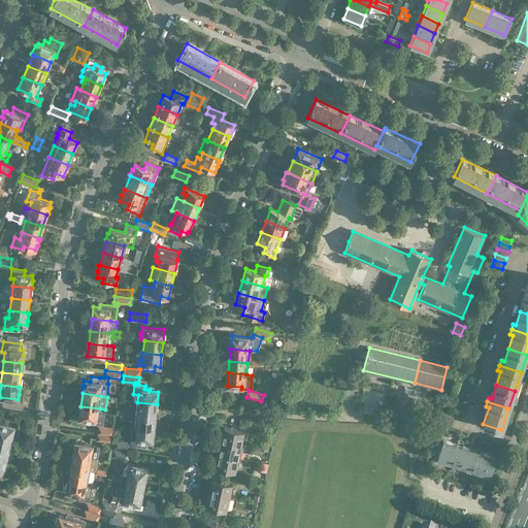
[(137,402),(136,415),(155,417),(157,404),(137,402)]
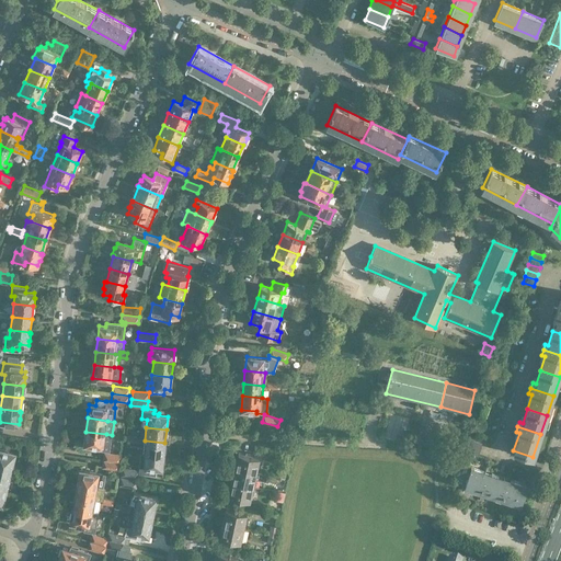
[(84,432),(83,439),(84,439),(84,445),(92,446),(92,450),(100,450),(110,451),(112,435),(106,434),(86,432),(84,432)]
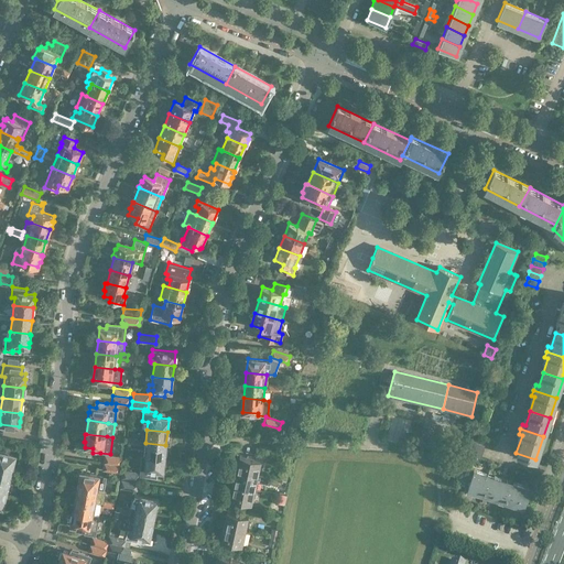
[(472,447),(483,452),(485,445),(479,443),(481,437),(475,435),(472,447)]
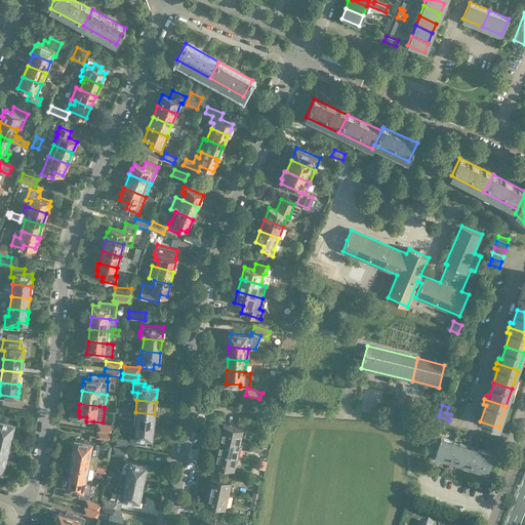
[(134,423),(153,427),(154,414),(135,412),(134,423)]
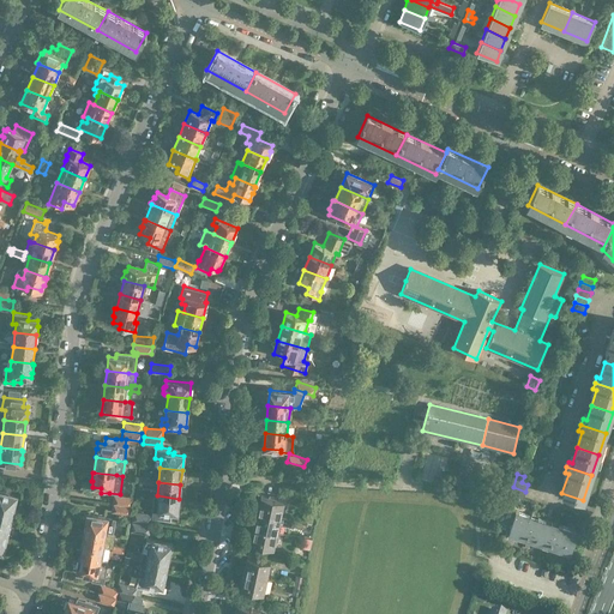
[(525,492),(513,487),(511,494),(523,498),(525,492)]
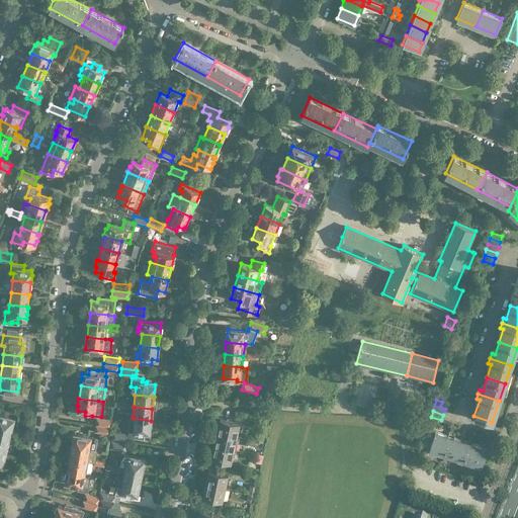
[(0,428),(11,431),(14,418),(0,415),(0,428)]
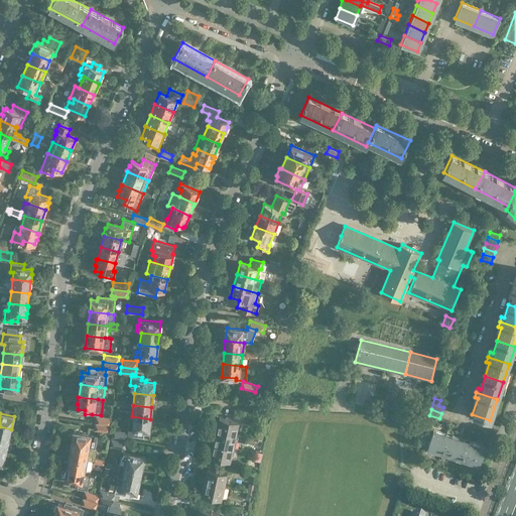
[(95,424),(112,426),(113,418),(97,416),(95,424)]
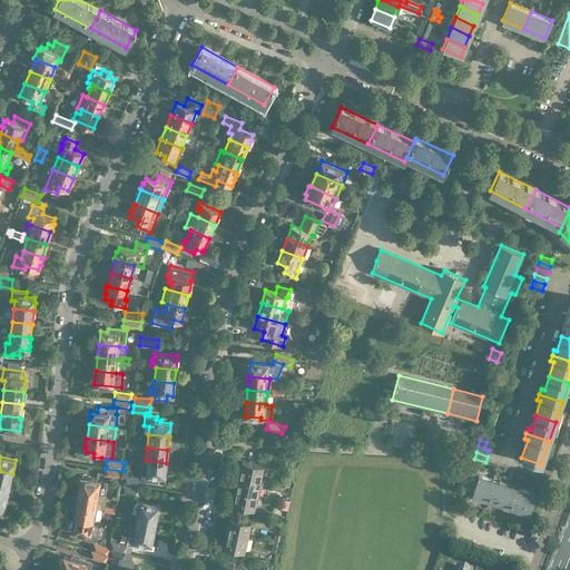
[(143,460),(140,478),(141,478),(141,482),(158,483),(159,475),(165,477),(165,471),(166,471),(167,464),(166,463),(146,460),(143,460)]
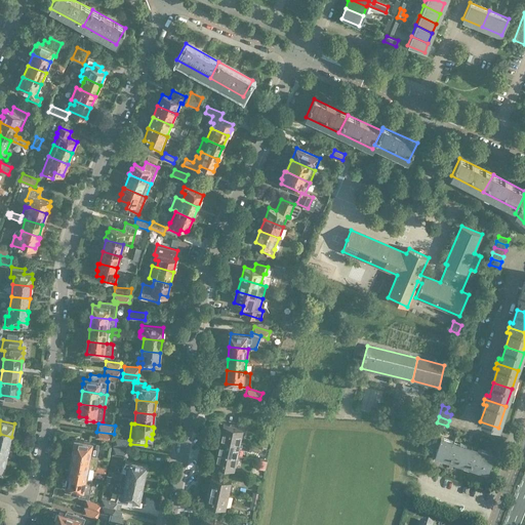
[(220,437),(240,442),(243,429),(224,423),(220,437)]
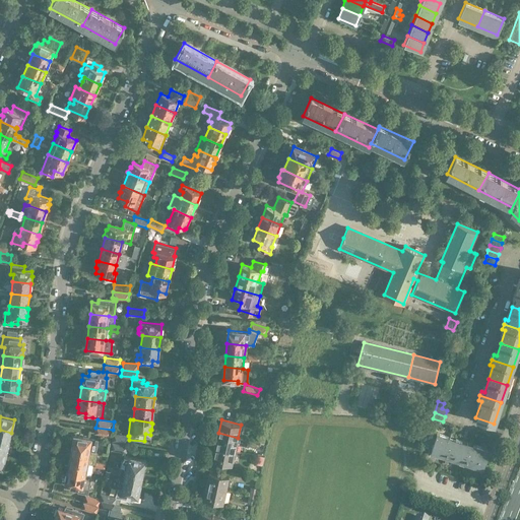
[(0,442),(8,444),(11,433),(0,430),(0,442)]
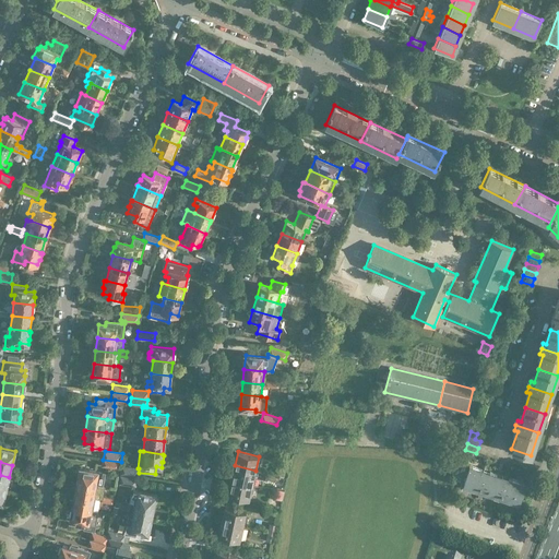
[(120,474),(138,476),(139,473),(139,468),(121,465),(120,474)]
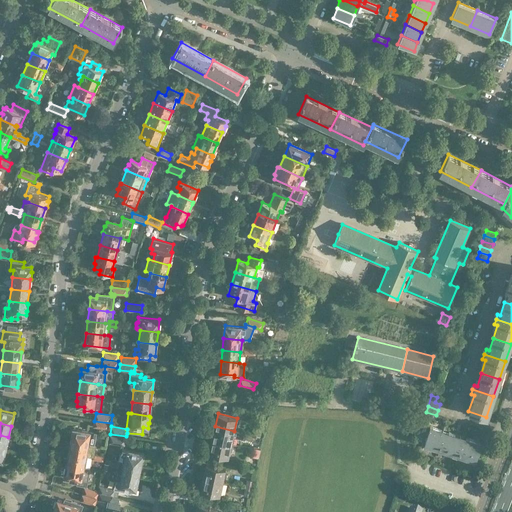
[(234,431),(215,426),(212,440),(231,444),(234,431)]
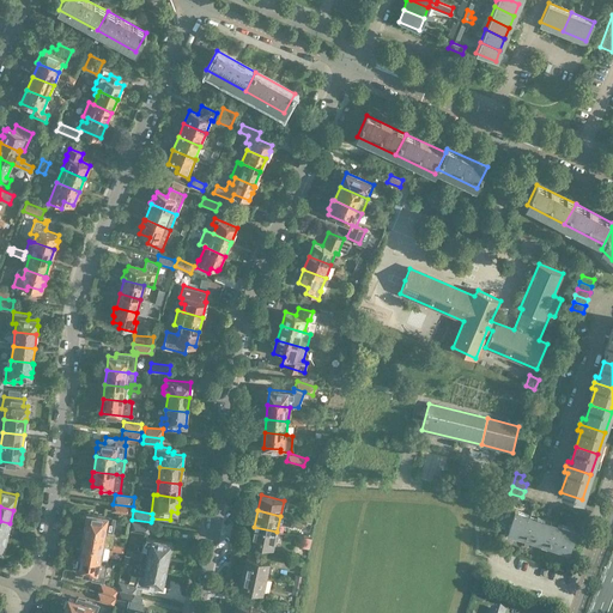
[(515,510),(508,533),(523,538),(536,542),(550,546),(569,553),(576,530),(557,523),(556,529),(542,526),(528,521),(530,515),(515,510)]
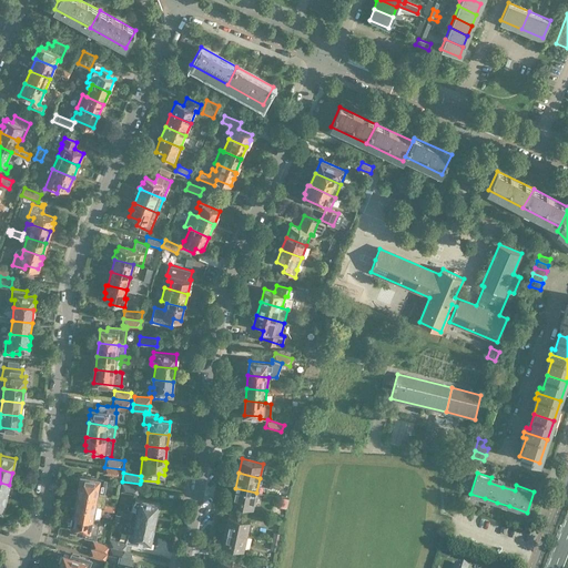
[(81,476),(79,490),(99,494),(104,495),(107,480),(104,480),(81,476)]
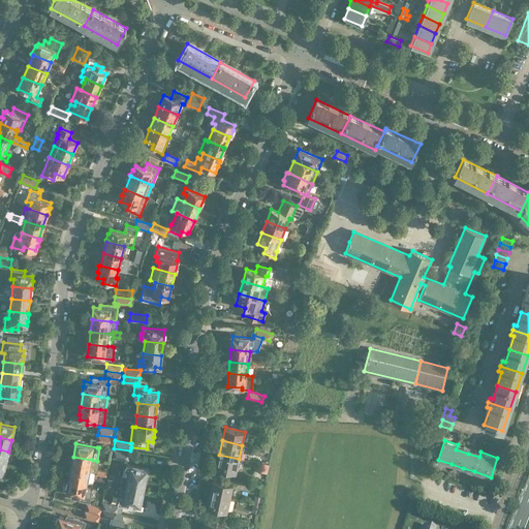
[(260,449),(249,446),(248,454),(259,456),(260,449)]
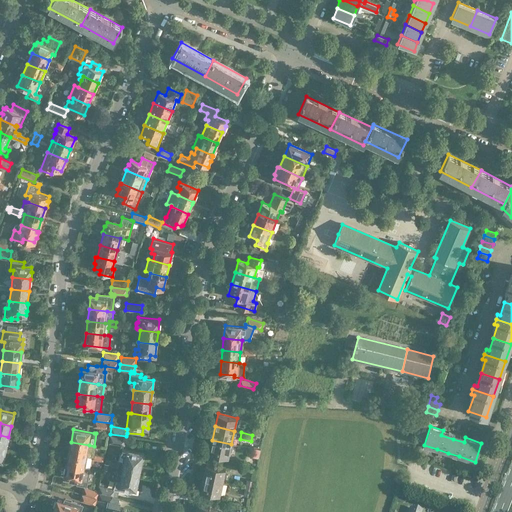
[(109,442),(125,445),(126,438),(110,436),(109,442)]
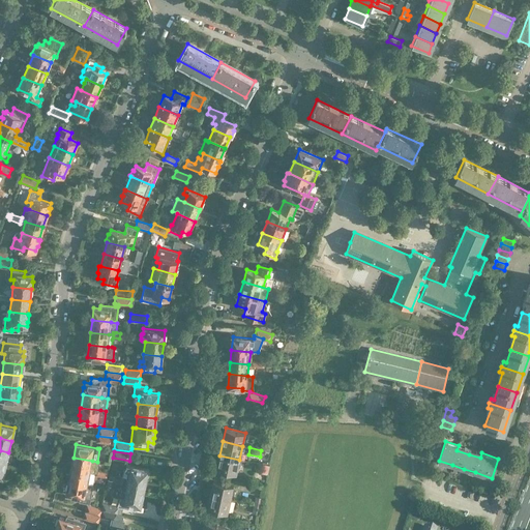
[(239,460),(219,455),(216,469),(236,474),(239,460)]
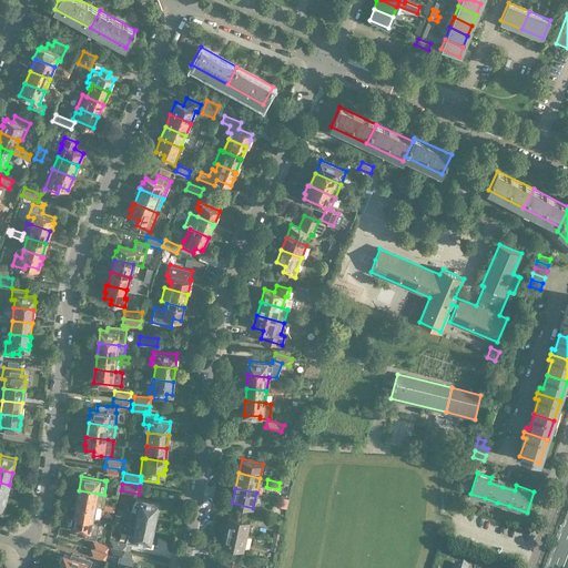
[(79,490),(77,503),(97,506),(101,507),(102,505),(103,505),(104,495),(99,494),(79,490)]
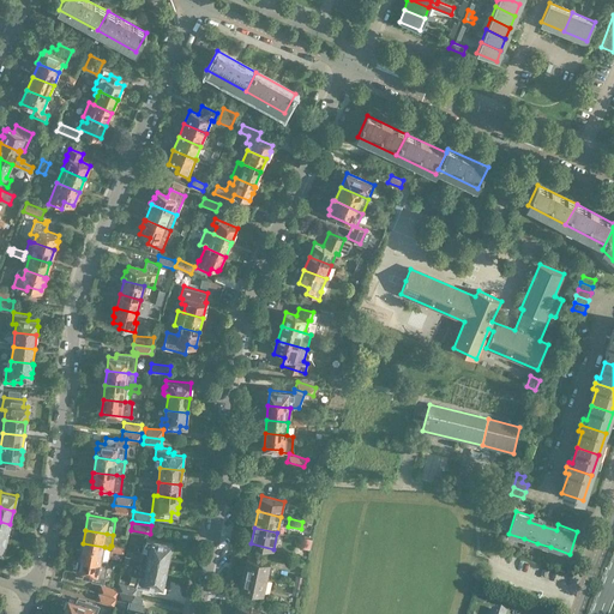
[(148,553),(168,558),(172,545),(146,539),(145,545),(143,543),(142,553),(146,554),(148,553)]
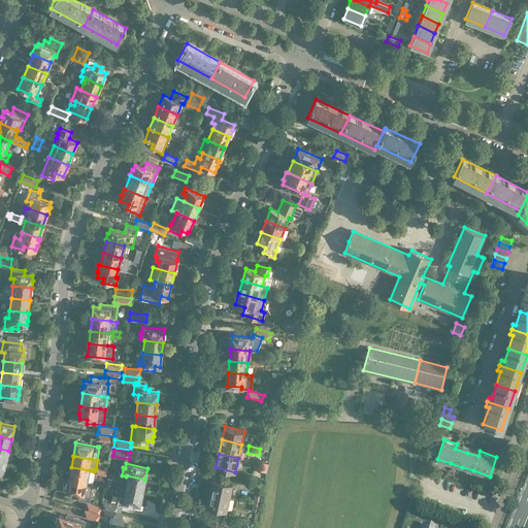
[(71,467),(69,480),(88,483),(93,484),(94,473),(94,471),(90,470),(71,467)]
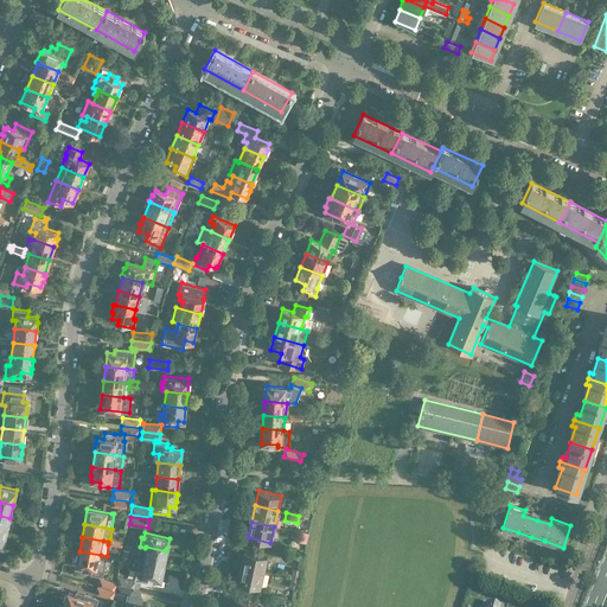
[(141,561),(164,566),(166,551),(146,547),(145,548),(141,561)]
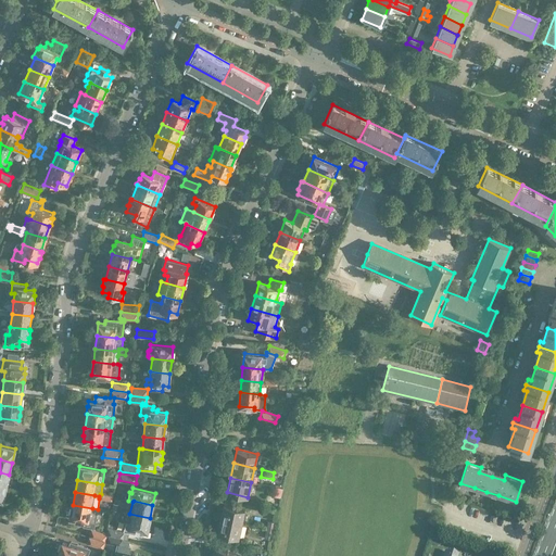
[(73,505),(71,518),(84,520),(83,527),(95,528),(98,509),(92,508),(73,505)]
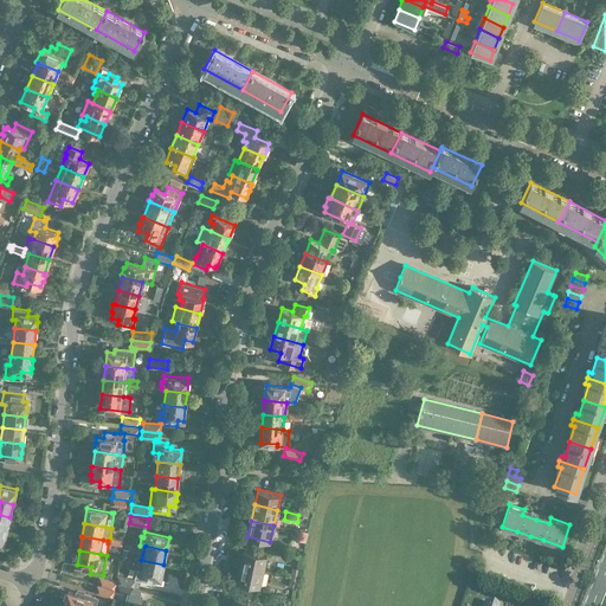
[(240,566),(263,571),(266,555),(244,550),(240,566)]
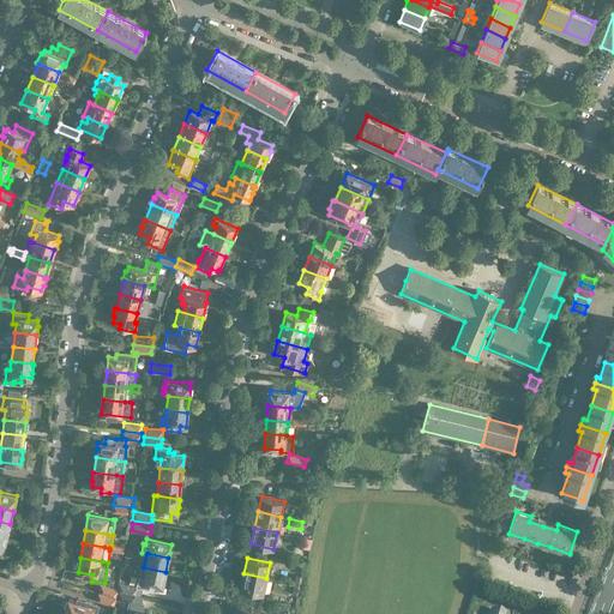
[(140,566),(136,587),(156,590),(157,585),(162,587),(166,572),(143,567),(140,566)]
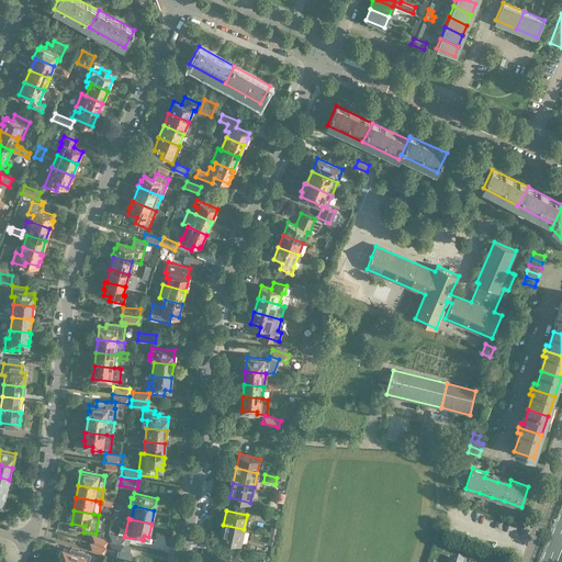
[(244,529),(223,525),(220,540),(240,544),(244,529)]
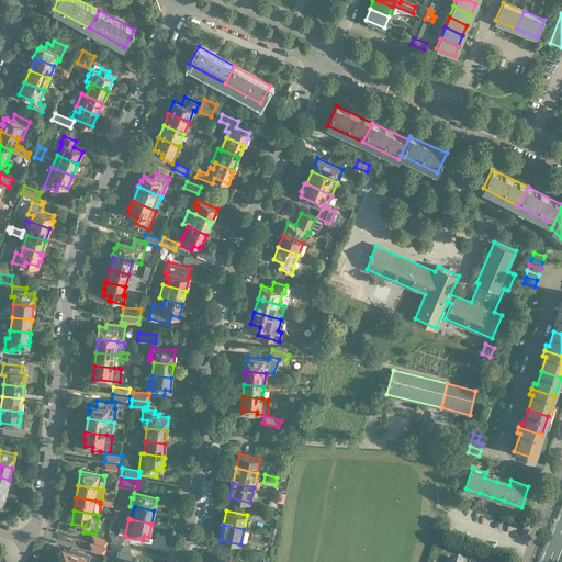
[(109,541),(124,546),(126,538),(111,534),(109,541)]
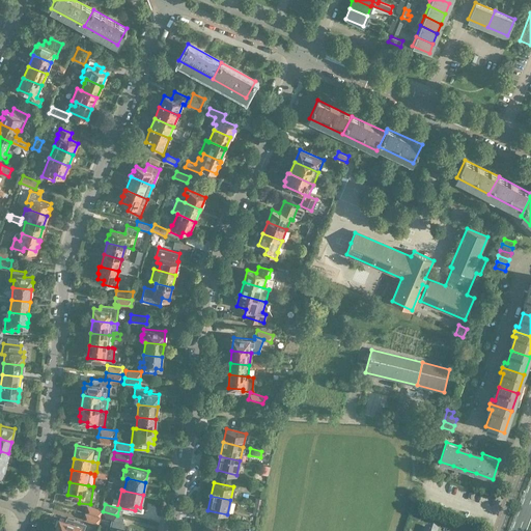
[(85,512),(101,518),(103,509),(87,505),(85,512)]
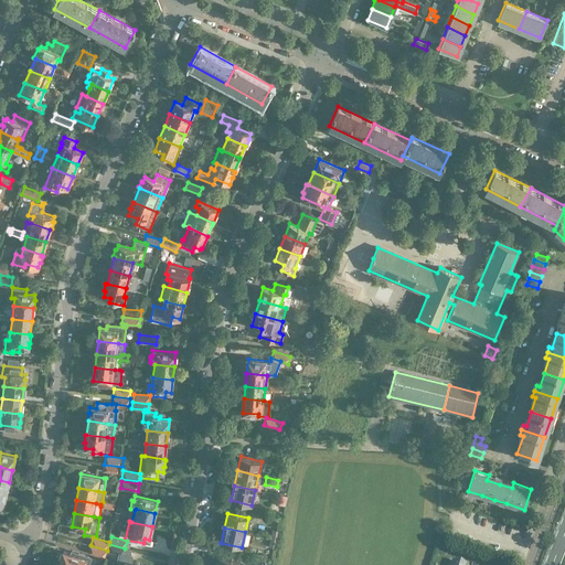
[(125,548),(109,544),(108,551),(124,554),(125,548)]
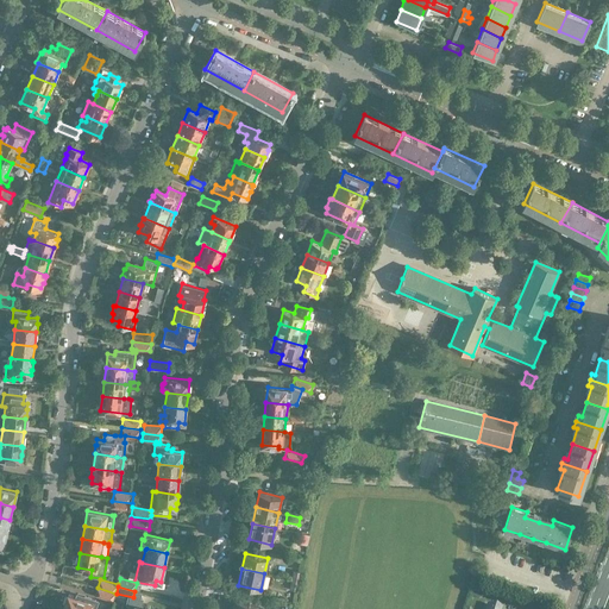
[(115,594),(98,588),(95,595),(114,601),(115,594)]
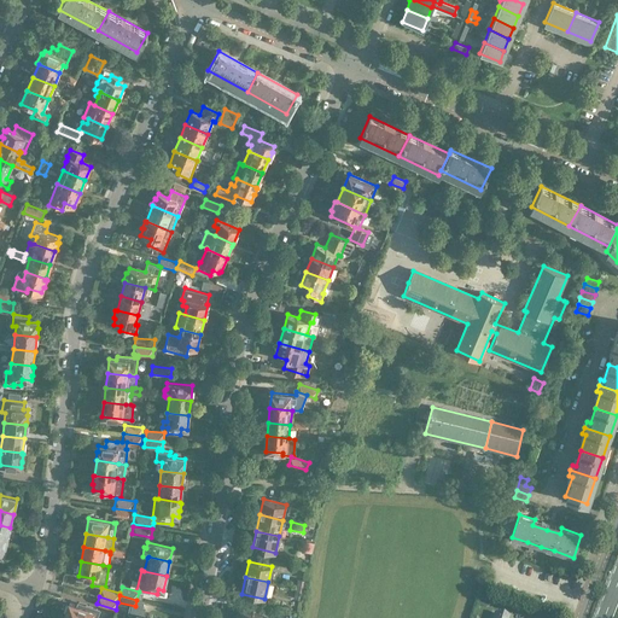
[(69,604),(64,616),(71,617),(97,617),(100,610),(77,602),(76,606),(69,604)]
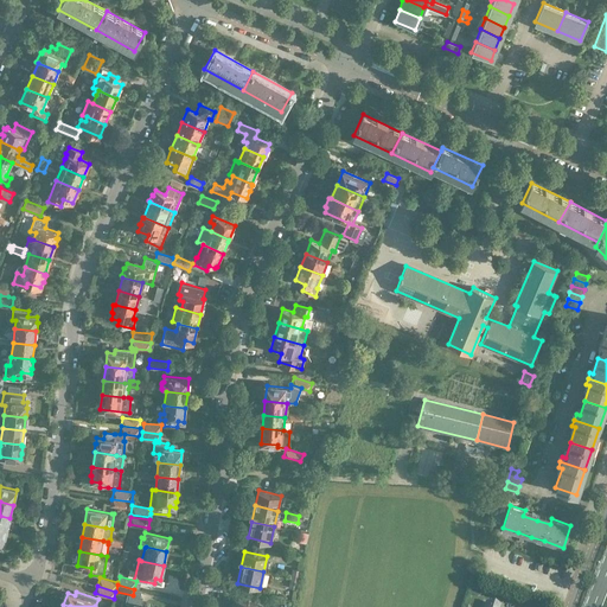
[(231,606),(261,606),(263,602),(234,596),(231,606)]
